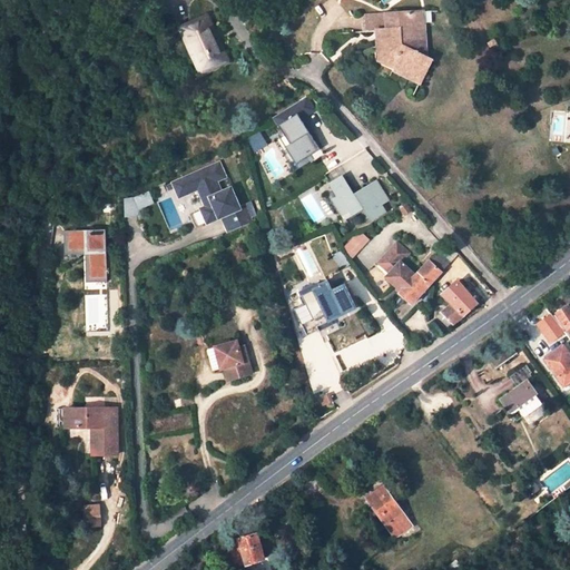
[(423,30),(422,11),(366,16),(367,29),(375,28),(383,28),(384,52),(396,59),(392,69),(409,77),(410,76),(421,80),(432,58),(424,55),(412,49),(412,31),(423,30)]
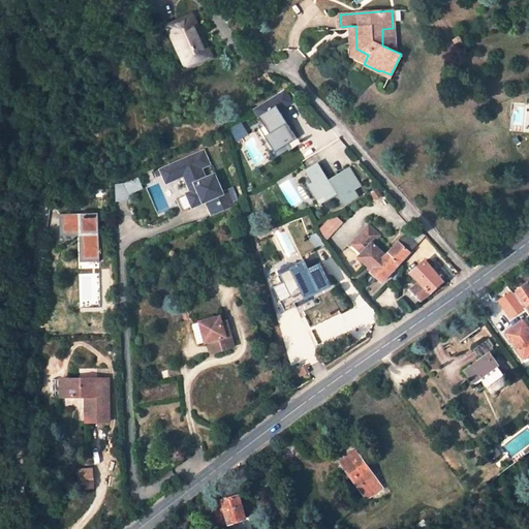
[(192,17),(168,27),(173,36),(175,36),(185,59),(183,59),(187,68),(212,58),(207,48),(205,49),(194,27),(196,26),(192,17)]
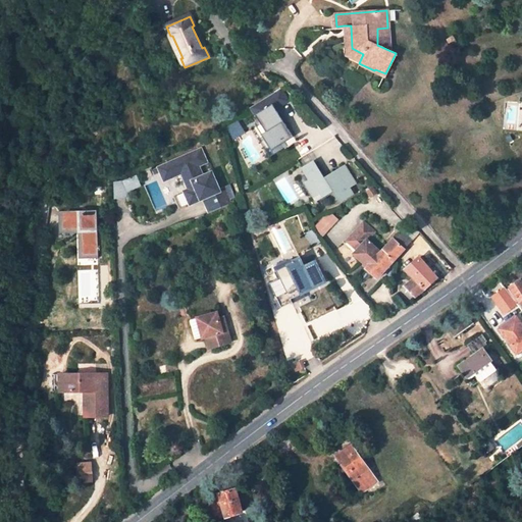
[(204,47),(194,25),(192,27),(202,48),(204,47)]
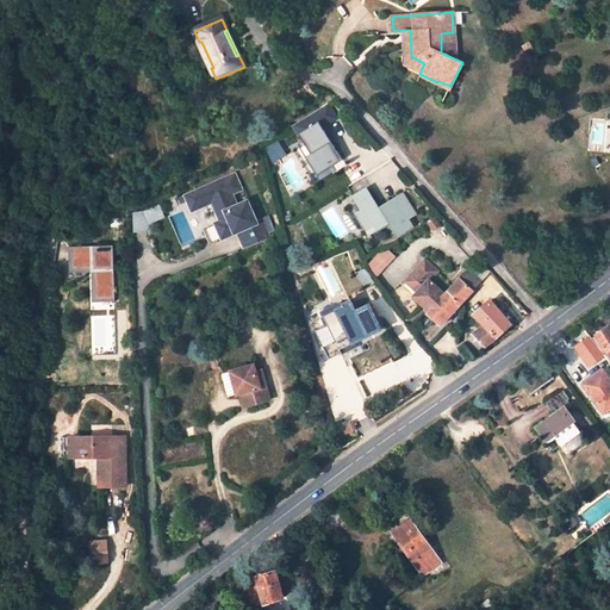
[(402,30),(404,67),(419,74),(424,63),(411,56),(410,30),(402,30)]
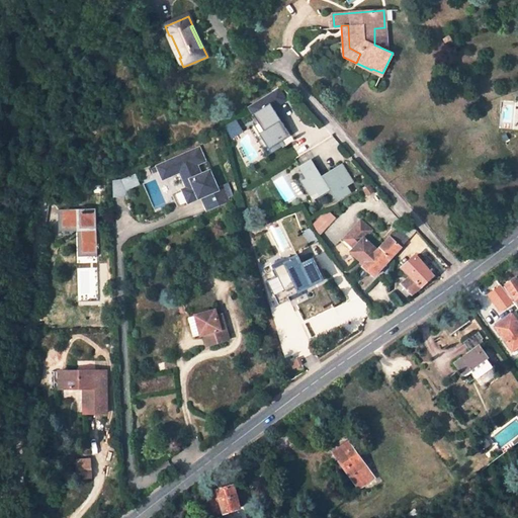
[(385,50),(384,27),(374,28),(374,45),(385,50)]
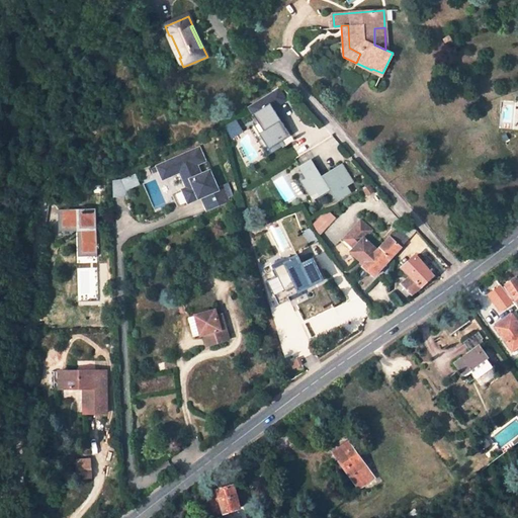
[(169,35),(179,58),(181,58),(171,35),(169,35)]
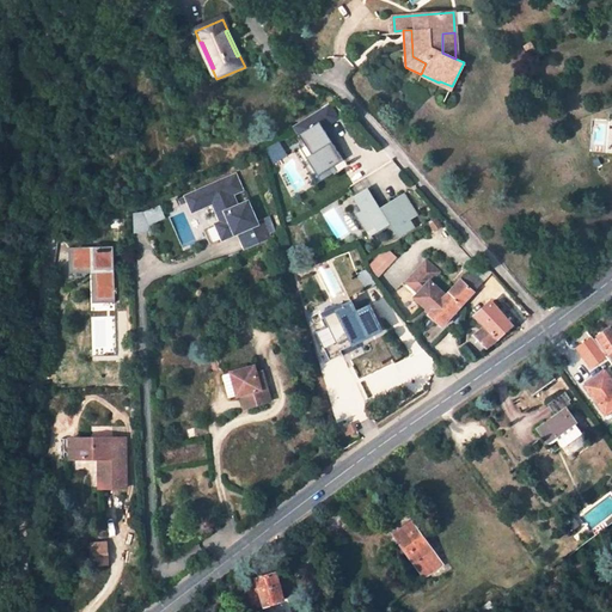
[(536,50),(531,43),(525,48),(528,55),(536,50)]
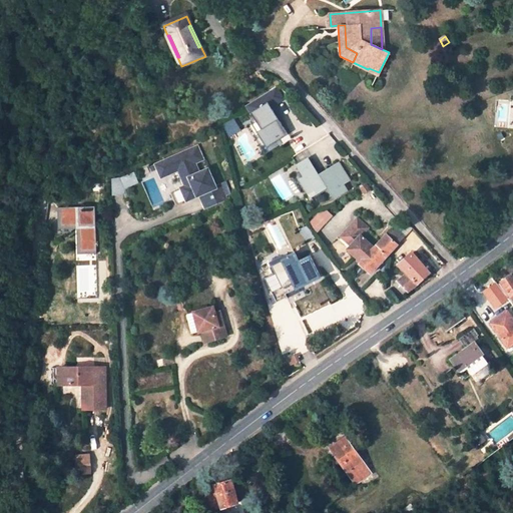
[(271,91),(240,110),(253,131),(266,149),(283,139),(270,118),(269,117),(267,118),(264,113),(269,109),(278,103),(271,91)]
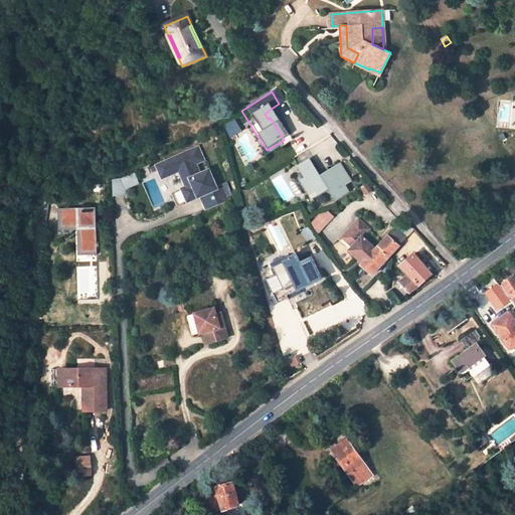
[(274,117),(270,110),(265,114),(268,119),(270,118),(271,119),(274,117)]
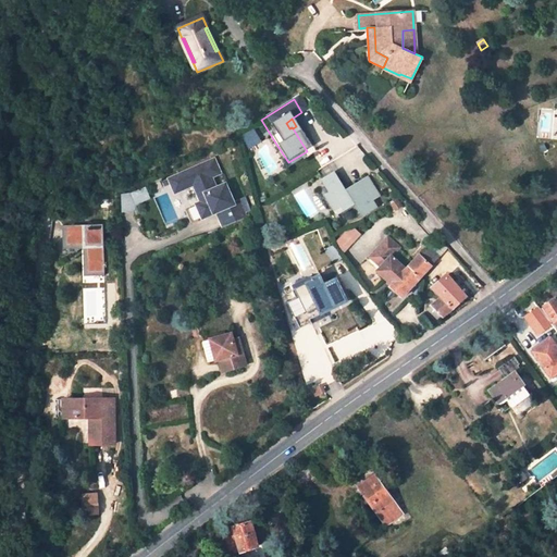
[(255,131),(243,136),(247,148),(260,143),(255,131)]
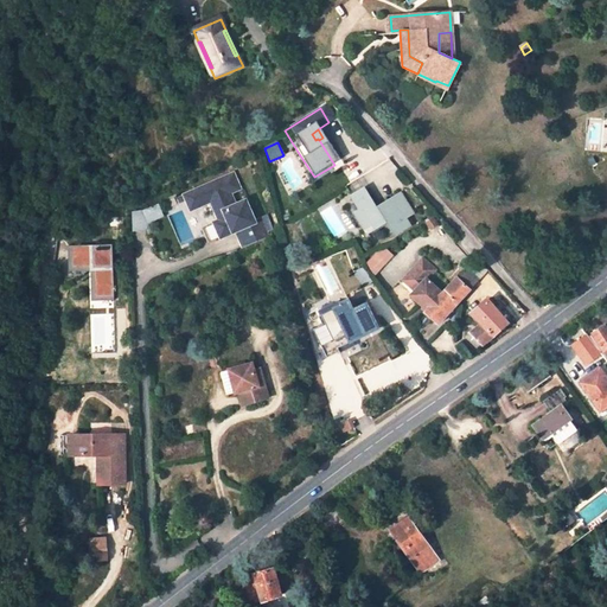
[(336,168),(334,165),(314,177),(300,155),(296,158),(312,183),(336,168)]
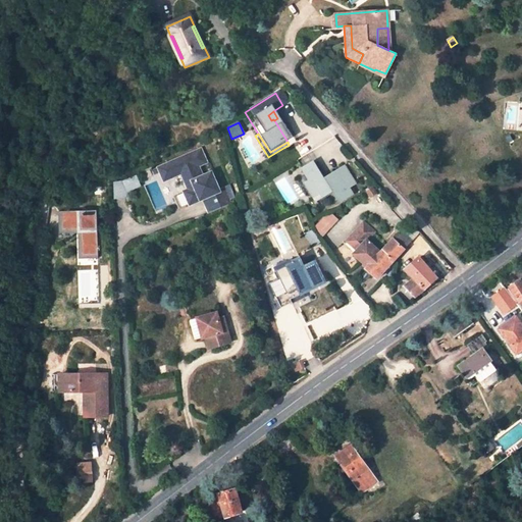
[(203,197),(210,211),(230,202),(223,187),(219,189),(211,170),(202,174),(198,164),(206,160),(200,148),(168,162),(173,174),(181,171),(189,189),(185,190),(190,203),(203,197)]
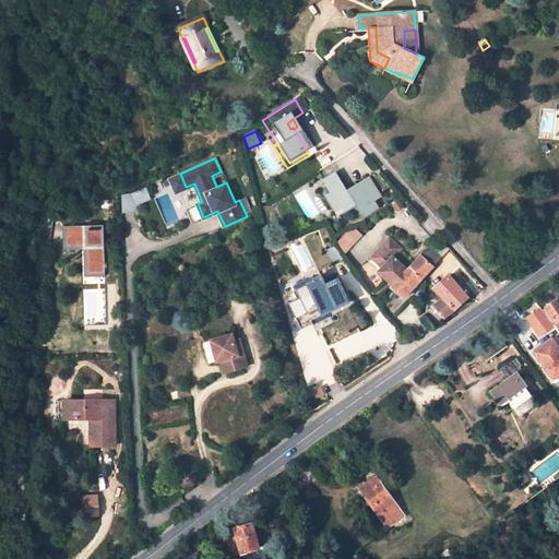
[(176,192),(186,187),(180,174),(170,178),(176,192)]
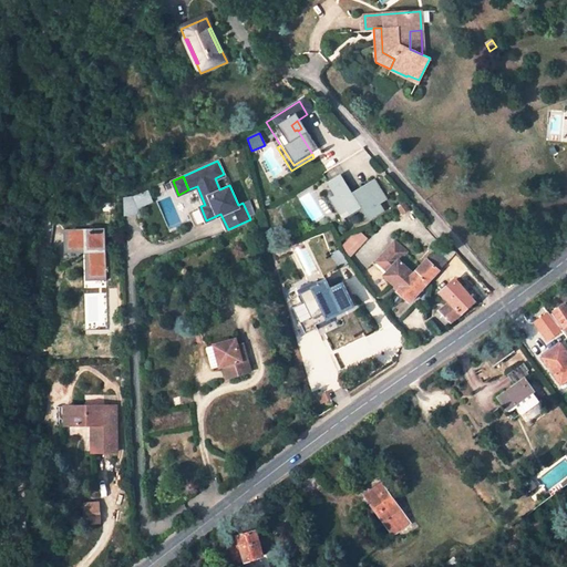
[(339,177),(328,185),(336,197),(331,200),(341,218),(360,207),(368,219),(381,212),(377,205),(384,200),(373,183),(350,196),(339,177)]
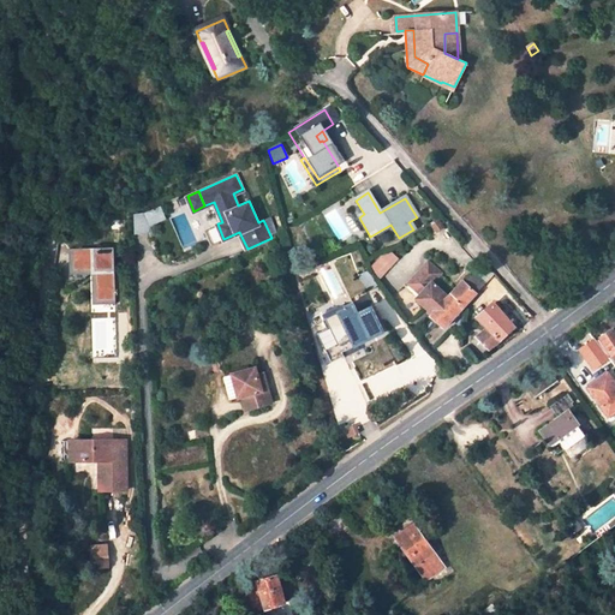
[(149,224),(165,222),(162,209),(132,213),(135,234),(150,232),(149,224)]
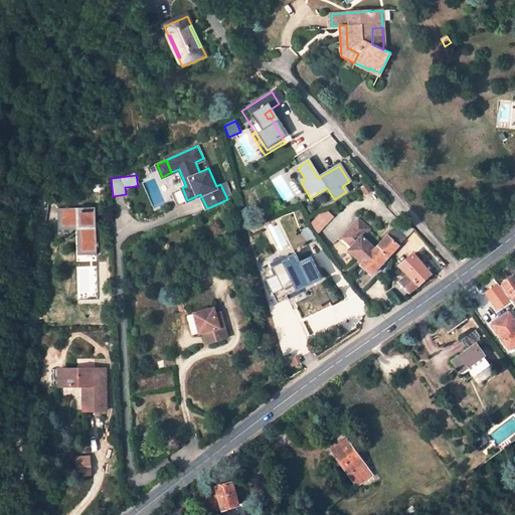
[(98,207),(63,208),(63,227),(82,226),(83,251),(100,251),(98,207)]
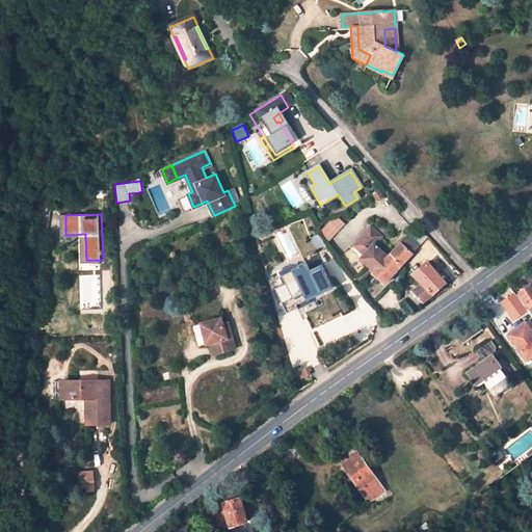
[(320,232),(329,241),(345,224),(337,216),(320,232)]
